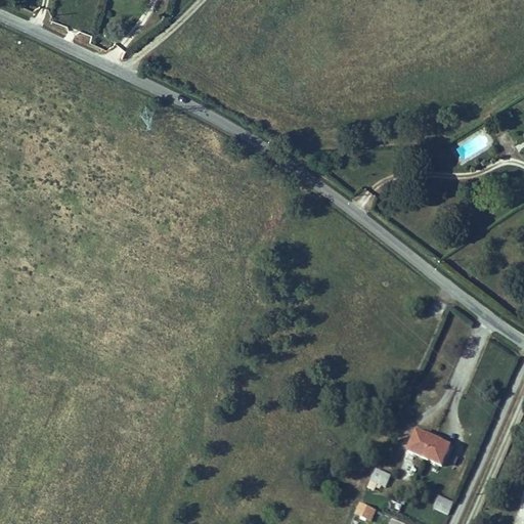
[(148,60),(144,68),(154,72),(157,66),(148,60)]
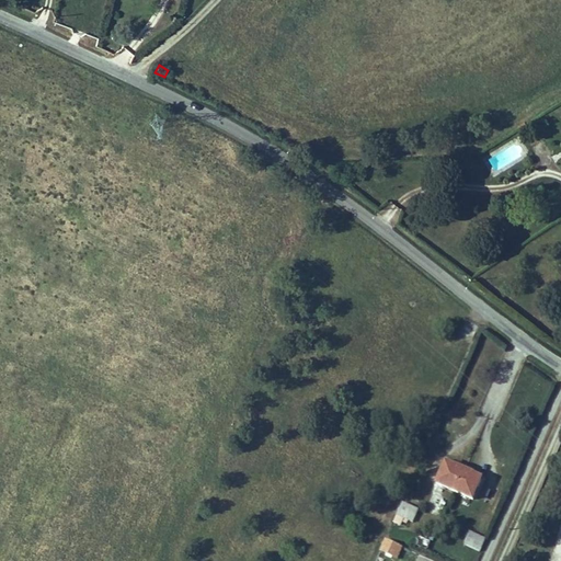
[(390,219),(399,207),(390,201),(381,213),(390,219)]
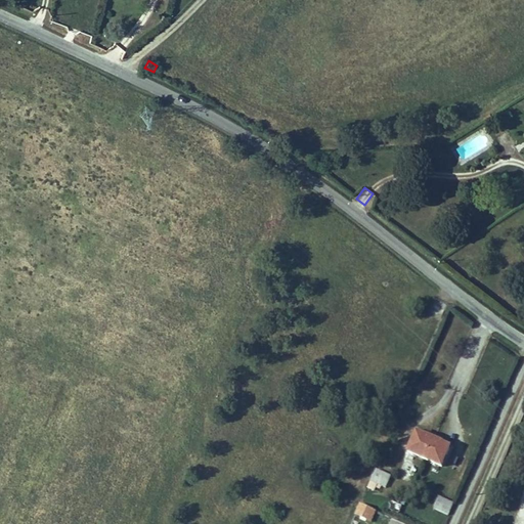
[(426,436),(425,437),(417,433),(408,451),(425,460),(433,441),(434,439),(426,436)]
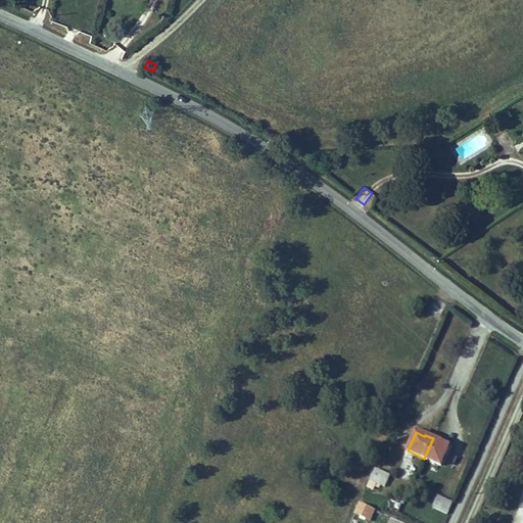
[(432,440),(424,459),(440,466),(448,447),(440,443),(440,442),(433,438),(432,440)]
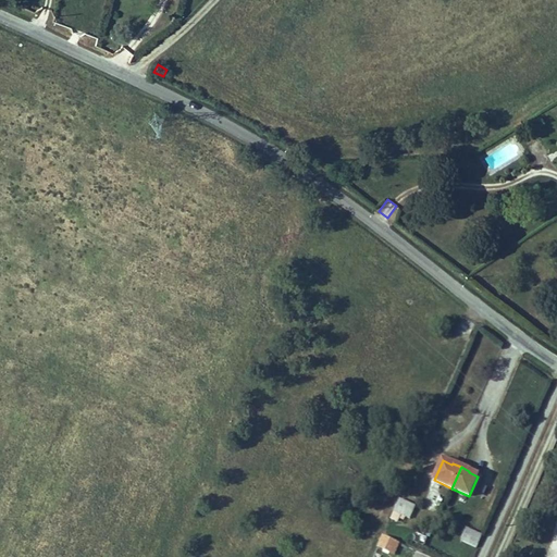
[(416,506),(400,498),(395,511),(410,518),(416,506)]
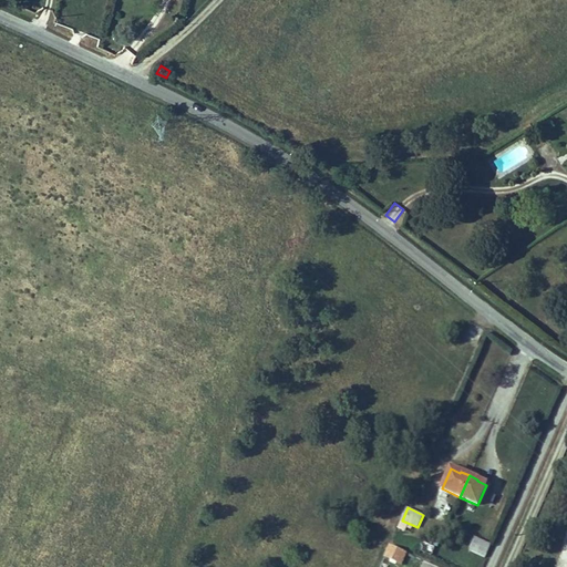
[(474,536),(468,549),(485,557),(491,544),(474,536)]
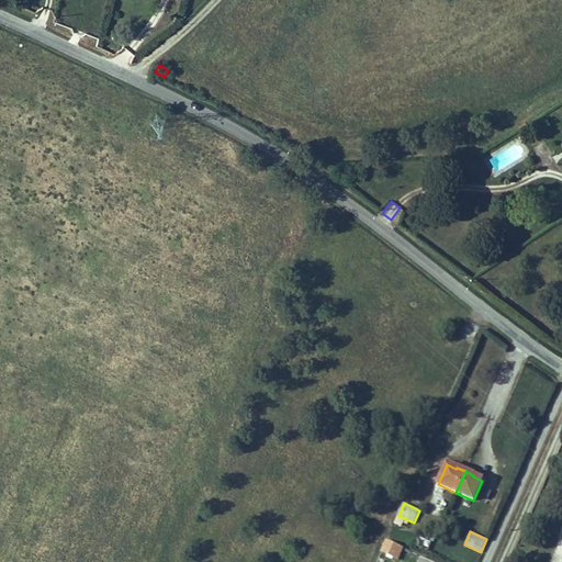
[(381,553),(390,558),(396,544),(386,540),(381,553)]
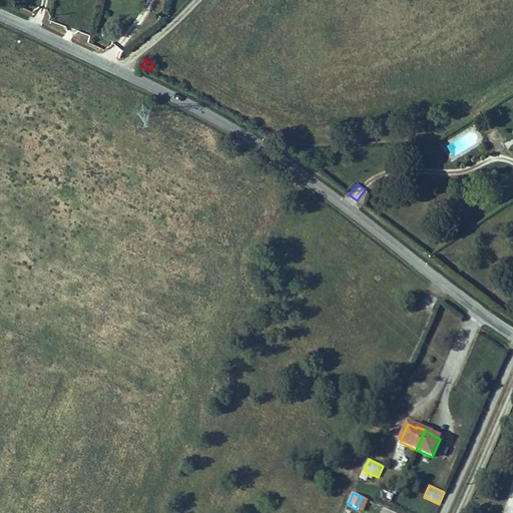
All buildings are outlined.
